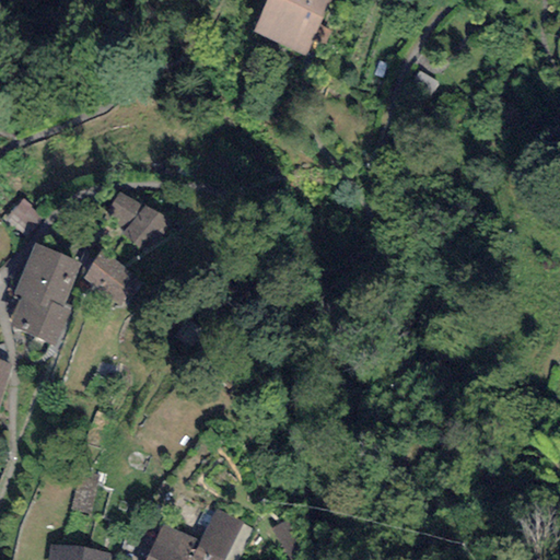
[(338,3),(329,0),(267,0),(252,43),(314,67),(338,3)]
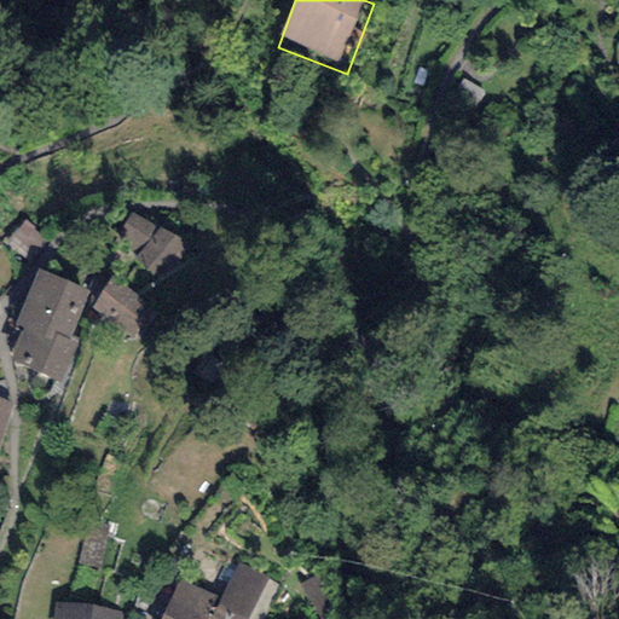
[(157,231),(131,213),(114,239),(138,255),(134,259),(163,279),(186,244),(160,227),(157,231)]
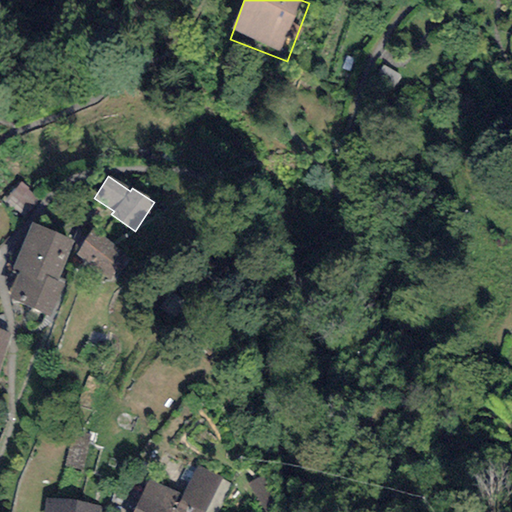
[(39,197),(19,181),(2,202),(22,218),(39,197)]
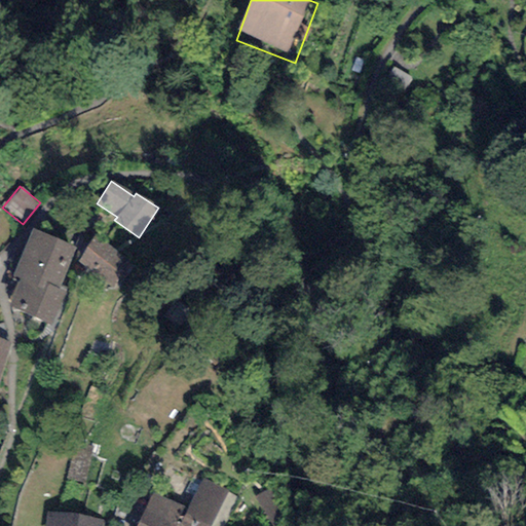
[(75,247),(32,229),(12,277),(19,279),(8,306),(52,325),(67,291),(59,288),(75,247)]
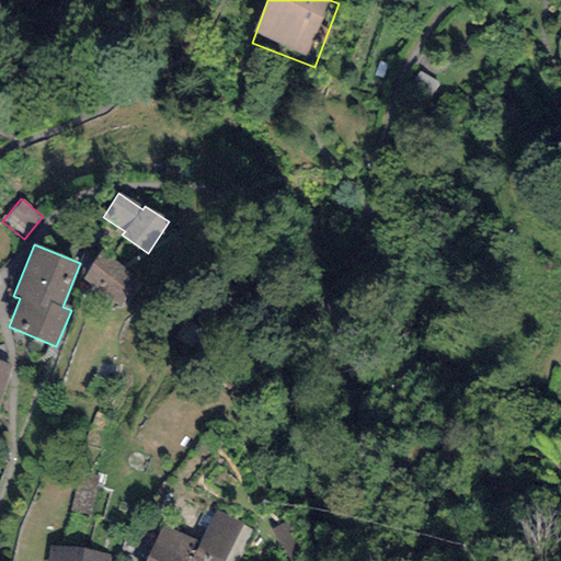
[(136,276),(101,252),(81,278),(116,304),(136,276)]
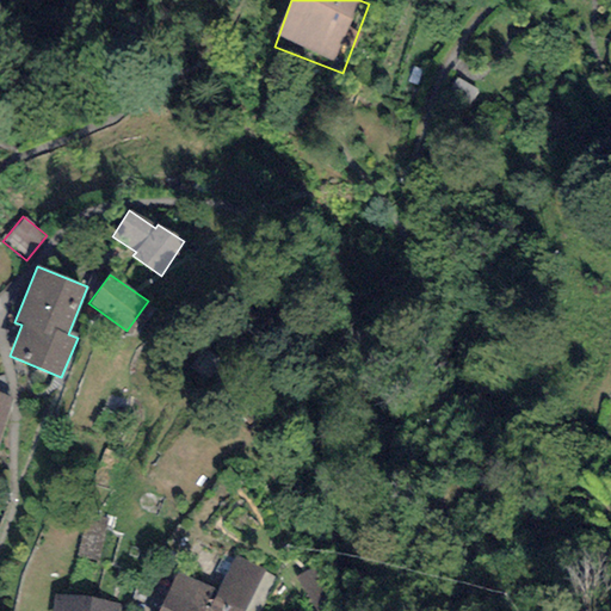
[(0,436),(13,397),(0,393),(0,436)]
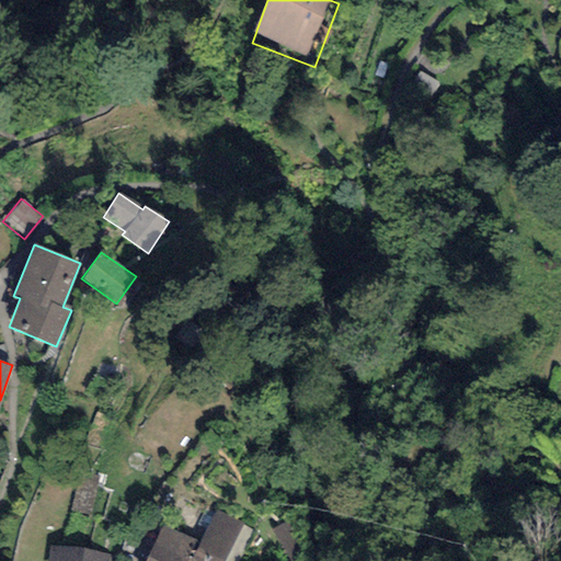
[(237,560),(253,530),(215,512),(199,542),(191,560),(189,559),(186,560),(237,560)]
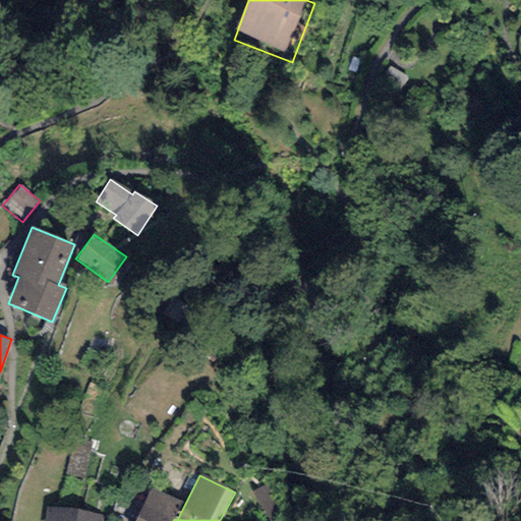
[(268,483),(252,493),(270,520),(277,520),(287,515),(268,483)]
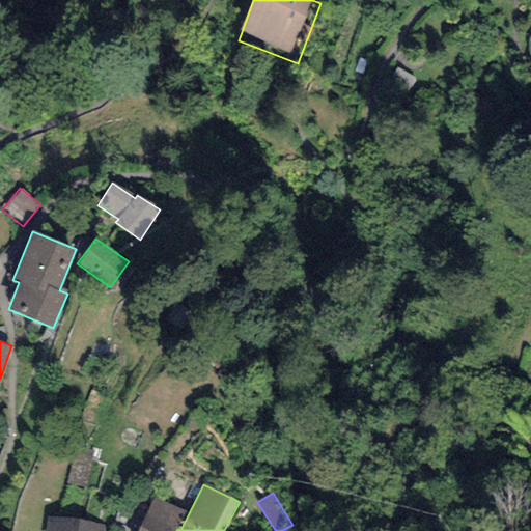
[(189,513),(154,499),(139,530),(176,530),(178,529),(180,530),(189,513)]
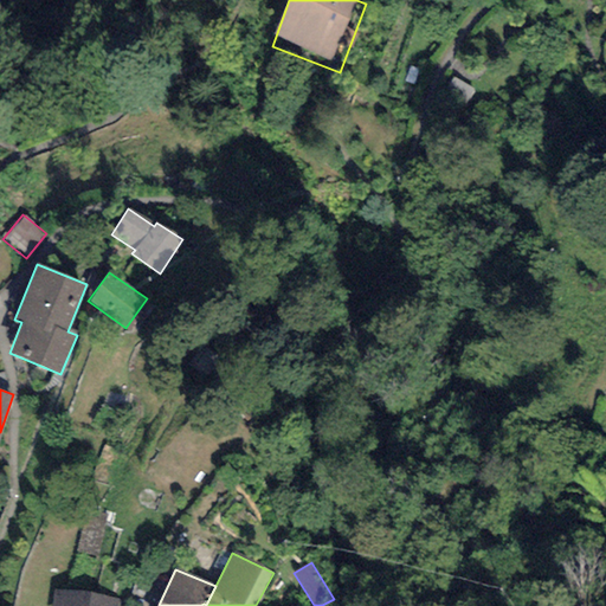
[(120,605),(120,598),(53,590),(51,605),(120,605)]
